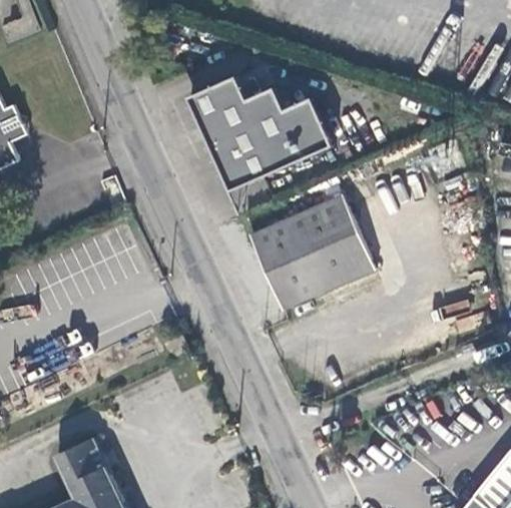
[(244,100),(232,76),(186,98),(215,160),(229,190),(304,156),(282,109),(272,87),(244,100)]
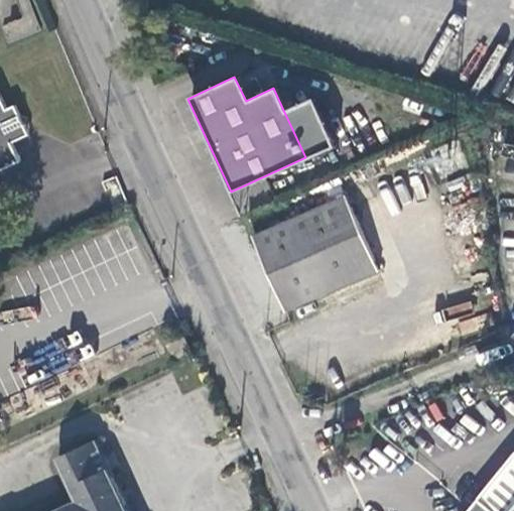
[(283,110),(305,157),(333,144),(310,97),(283,110)]
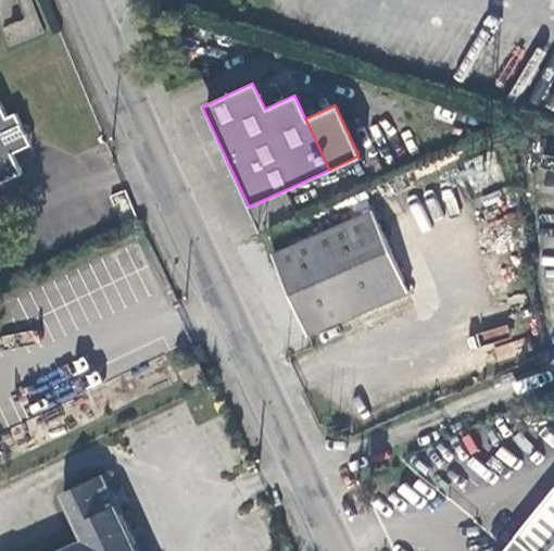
[(0,184),(19,177),(11,158),(30,149),(14,113),(4,117),(0,108),(0,184)]
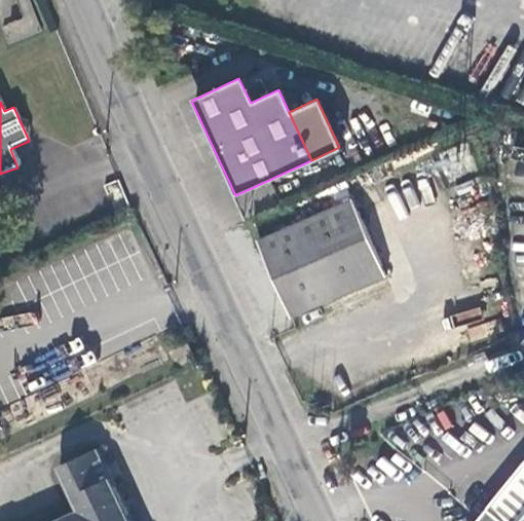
[(288,314),(383,273),(351,199),(256,239),(288,314)]
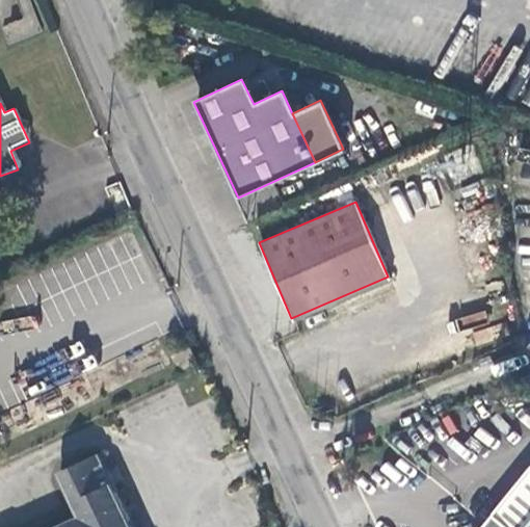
[(132,526),(96,453),(56,472),(78,517),(56,526),(132,526)]
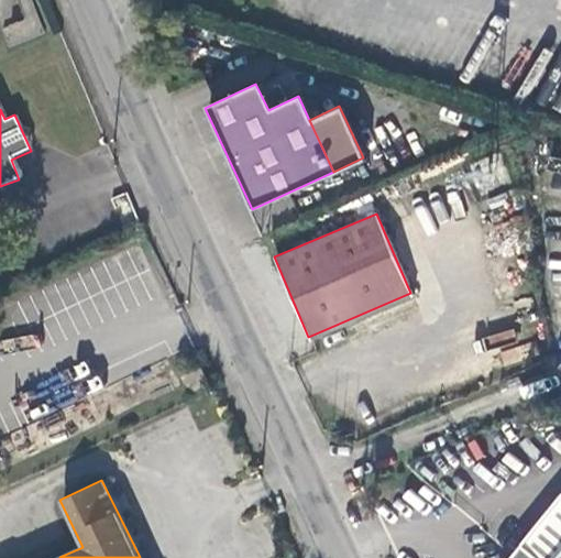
[(560,506),(516,557),(560,557),(560,506)]
